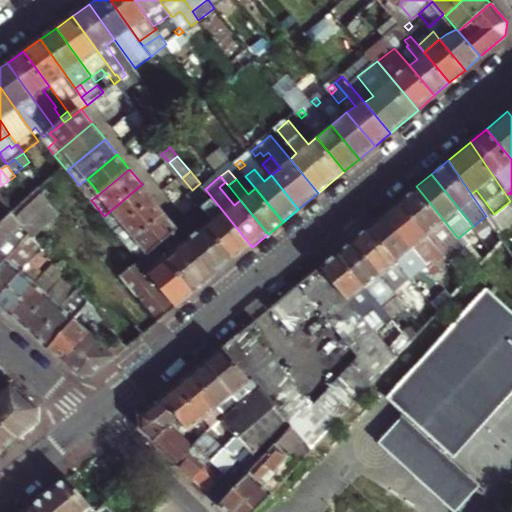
[(117,231),(124,225),(155,200),(142,184),(104,216),(117,231)]
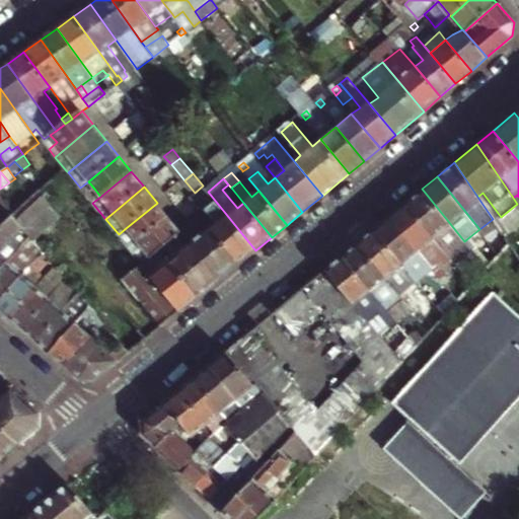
[(211,228),(240,263),(255,250),(208,192),(205,188),(193,198),(206,214),(202,217),(205,221),(211,216),(218,223),(211,228)]
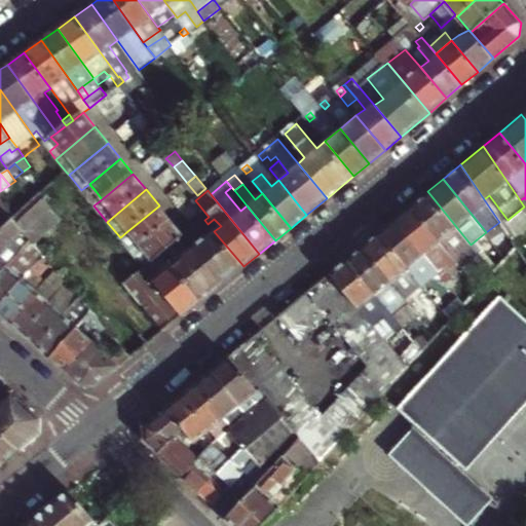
[(87,197),(94,205),(102,199),(96,191),(87,197)]
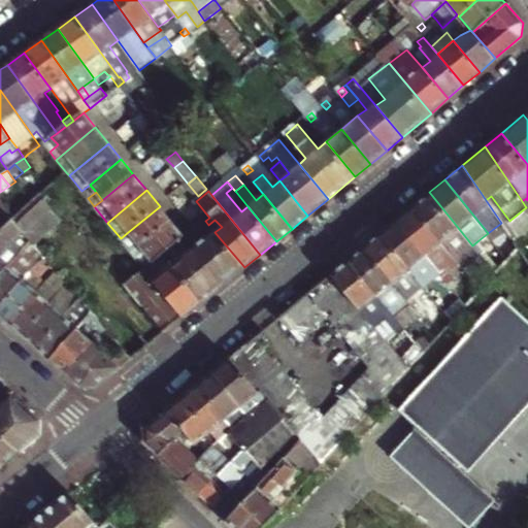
[(472,245),(429,192),(413,205),(456,259),(470,277),(487,263),(472,245)]
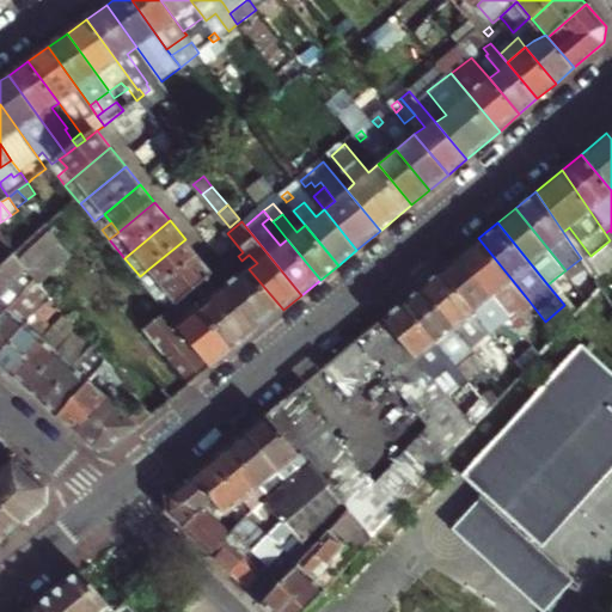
[(48,226),(37,237),(32,242),(17,255),(37,280),(42,285),(55,273),(71,258),(73,256),(48,226)]
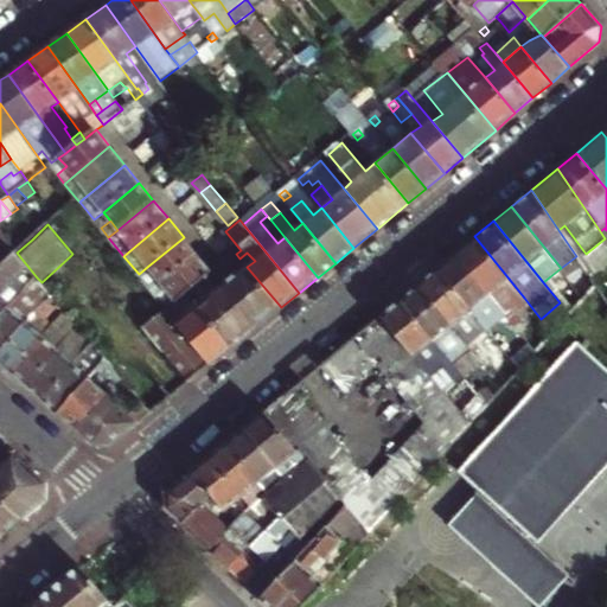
[(606,235),(605,238),(586,254),(582,256),(588,262),(606,247),(606,235)]
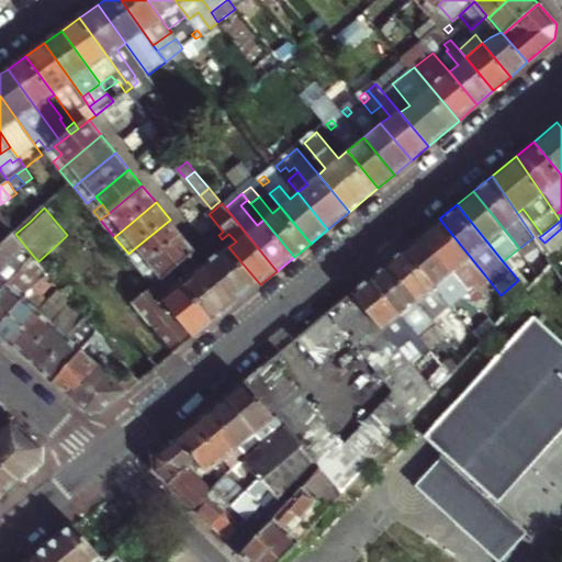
[(485,276),(439,218),(422,233),(468,290),(485,276)]
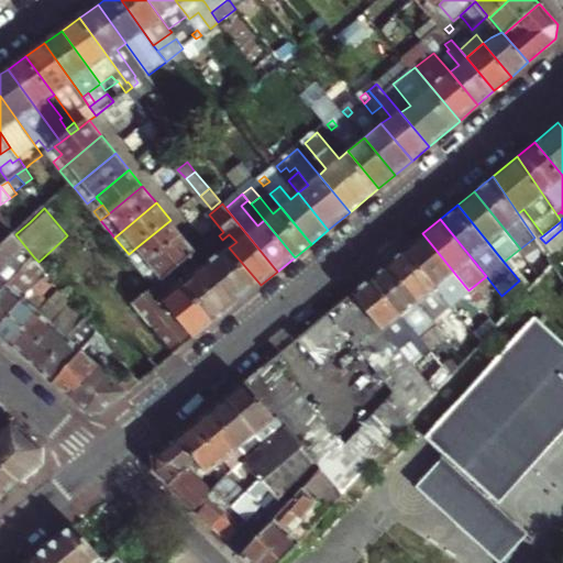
[(170,220),(136,247),(151,264),(184,236),(170,220)]
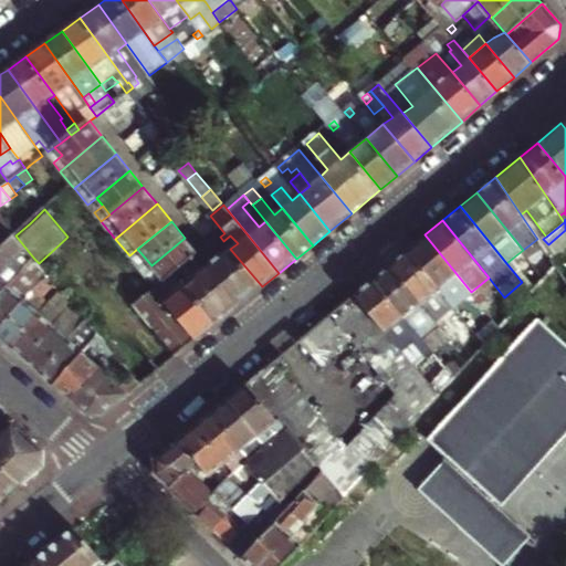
[(471,292),(425,234),(408,249),(454,306),(471,292)]
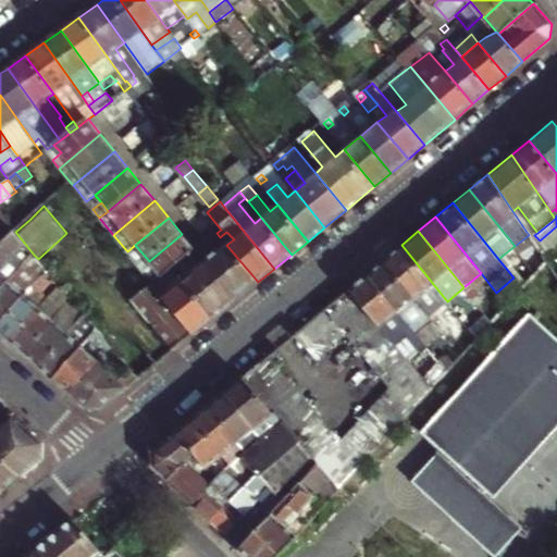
[(21,252),(28,260),(34,255),(15,232),(12,235),(0,245),(0,291),(10,281),(22,268),(13,260),(21,252)]
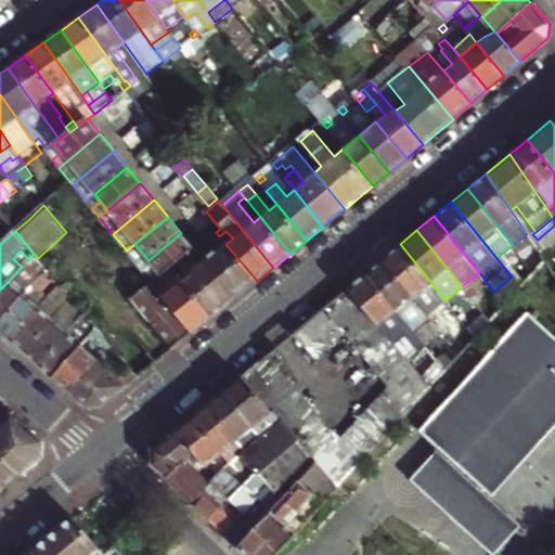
[(239,296),(257,281),(226,244),(219,249),(213,242),(219,236),(216,232),(202,243),(201,245),(202,249),(208,258),(239,296)]
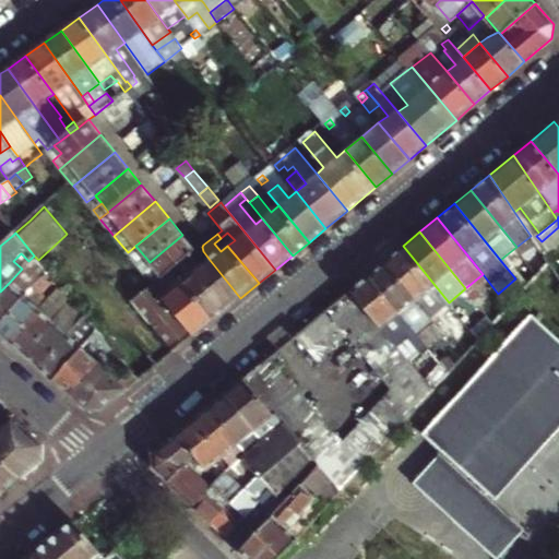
[(141,269),(154,285),(173,270),(192,253),(195,251),(182,235),(150,262),(141,269)]
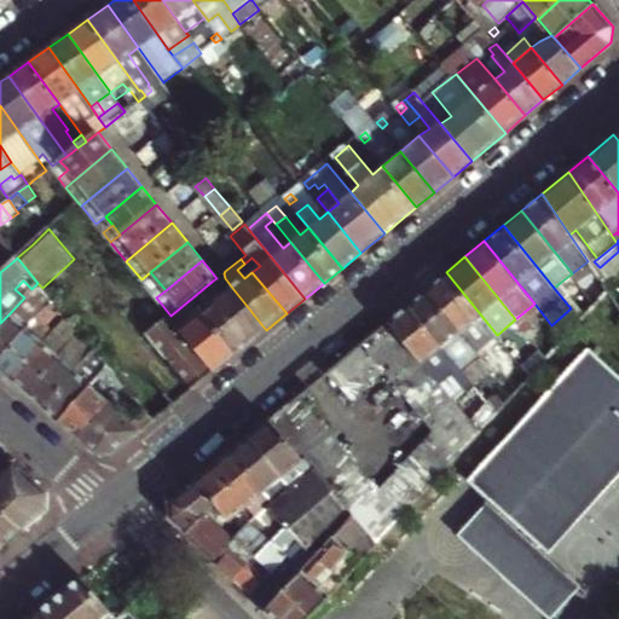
[(244,278),(252,272),(244,264),(237,270),(244,278)]
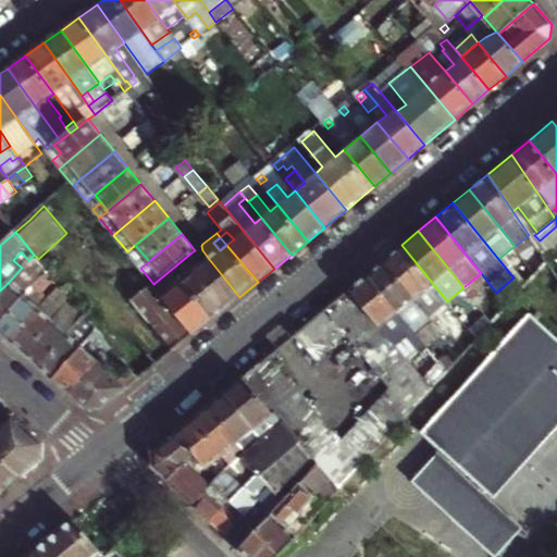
[(149,261),(135,245),(127,251),(140,268),(149,261)]
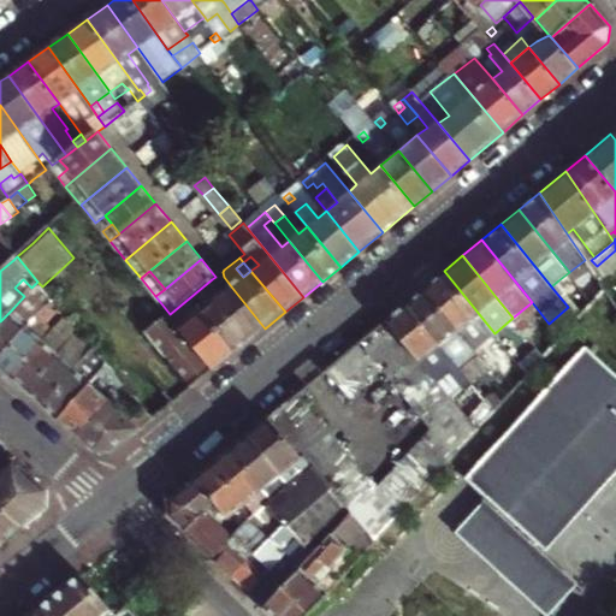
[(444,271),(426,286),(477,348),(481,354),(499,338),(495,333),(444,271)]
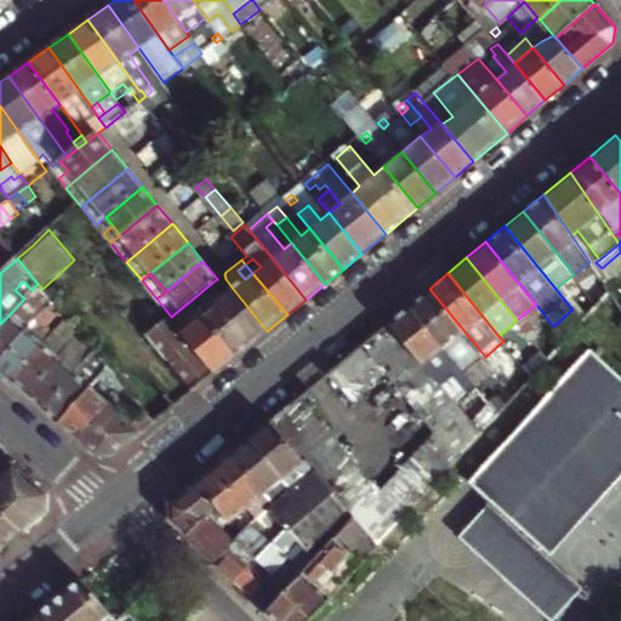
[(260,339),(224,296),(214,281),(192,300),(197,305),(204,297),(211,306),(204,313),(238,355),(260,339)]
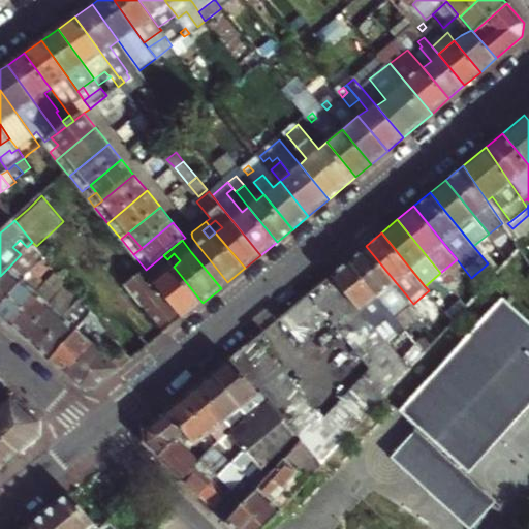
[(479,241),(473,246),(488,263),(489,266),(495,260),(479,241)]
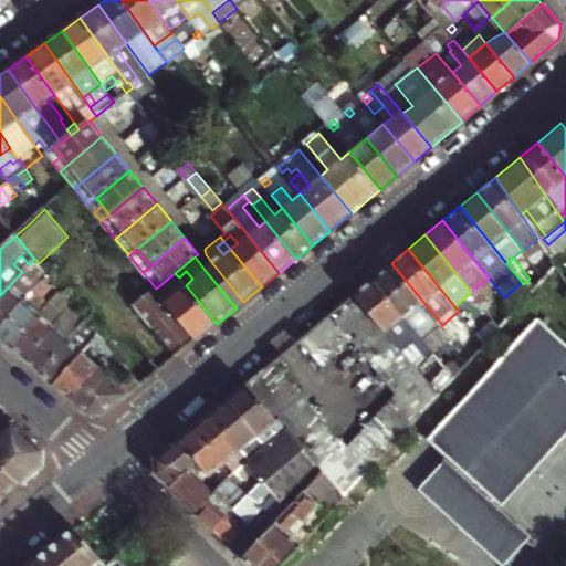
[(553,260),(541,272),(545,276),(556,264),(553,260)]
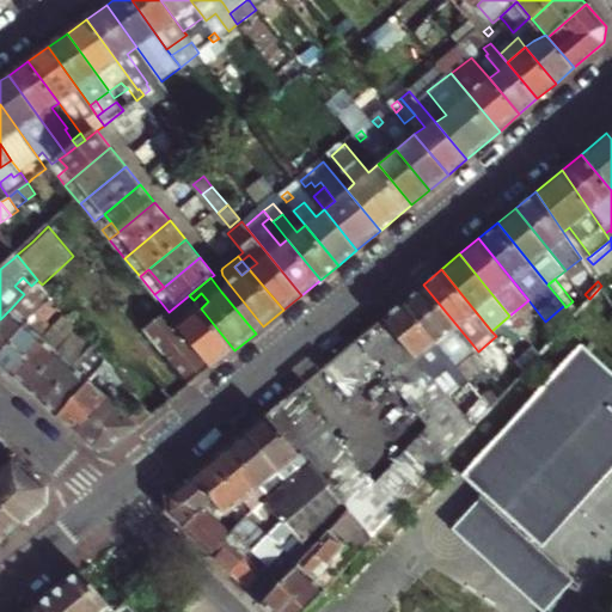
[(225,288),(221,292),(256,334),(259,330),(263,326),(230,285),(225,288)]
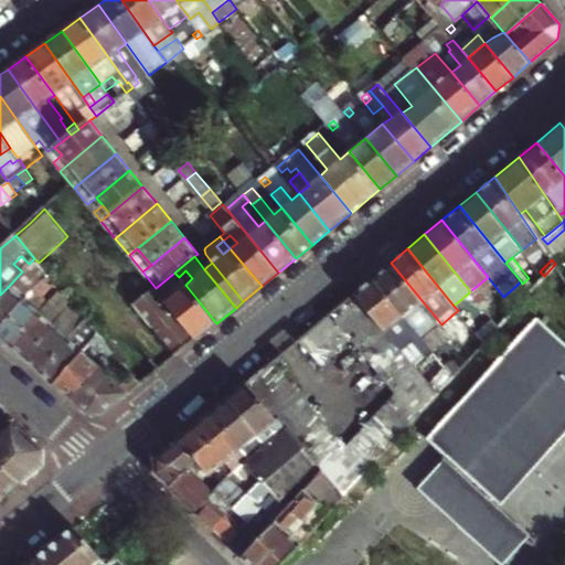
[(391,263),(373,277),(419,333),(437,319),(391,263)]
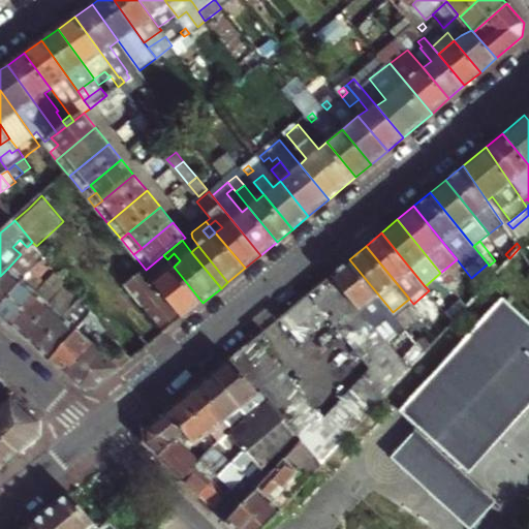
[(33,271),(45,257),(38,248),(25,262),(29,267),(33,271)]
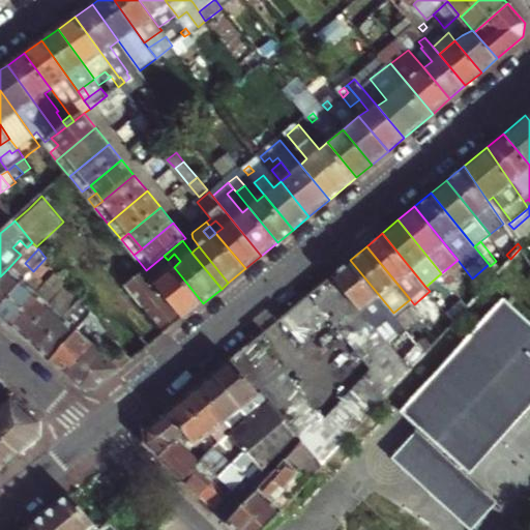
[(504,252),(496,261),(490,266),(497,273),(510,259),(506,255),(504,252)]
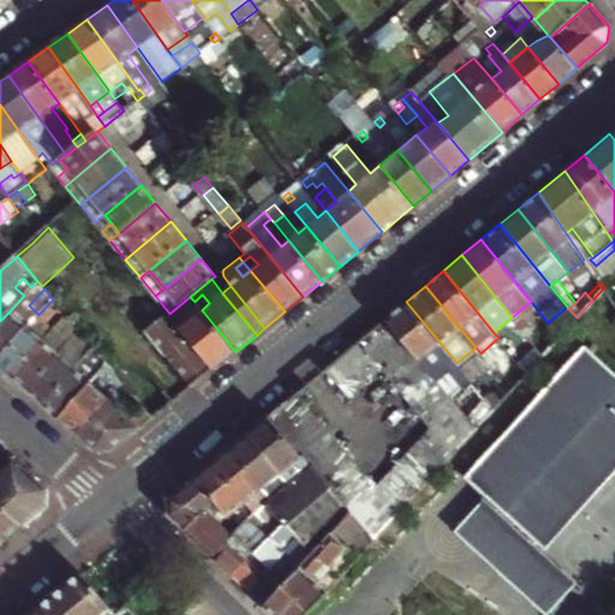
[(202,310),(209,303),(202,294),(195,302),(202,310)]
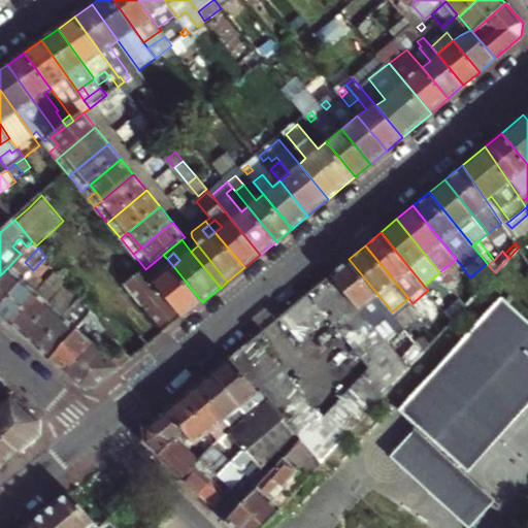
[(202,302),(173,266),(165,272),(159,265),(167,259),(163,255),(145,269),(185,317),(202,302)]
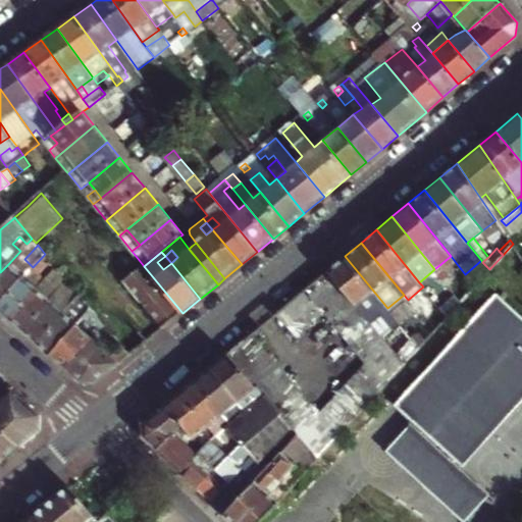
[(57,268),(45,254),(33,267),(39,273),(45,266),(53,272),(57,268)]
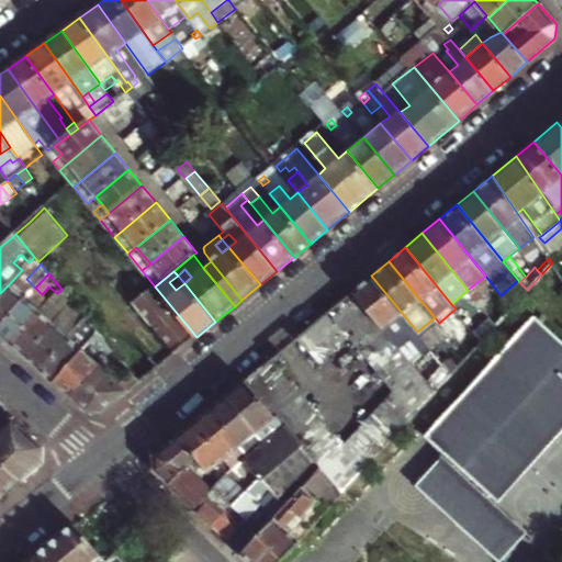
[(371,276),(353,290),(402,348),(413,339),(417,344),(427,355),(433,350),(417,332),(371,276)]
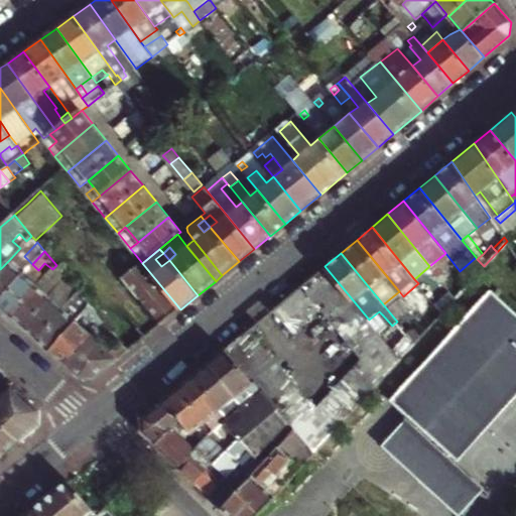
[(0,299),(24,273),(19,269),(9,260),(0,269),(0,299)]
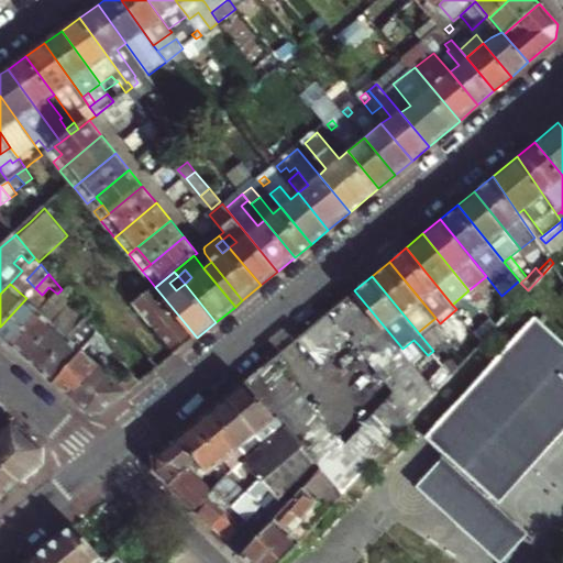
[(31,284),(21,294),(26,298),(35,288),(31,284)]
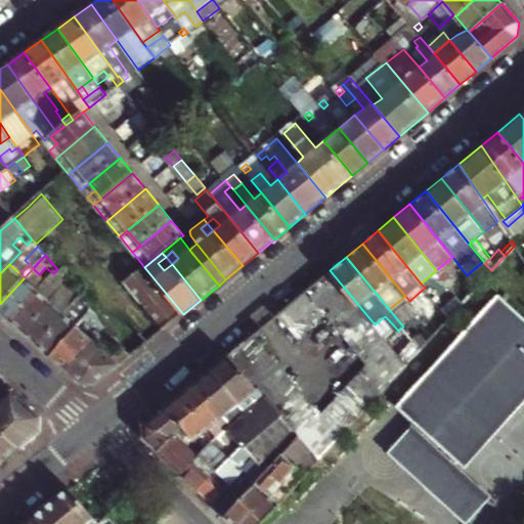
[(125,282),(164,330),(183,314),(144,267),(125,282)]
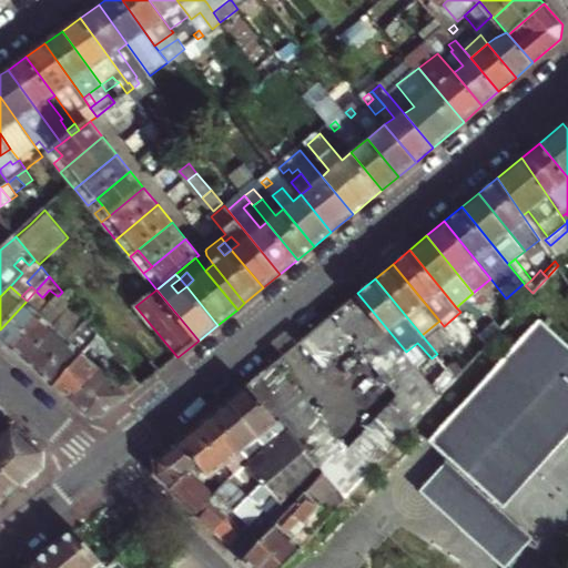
[(0,337),(11,348),(50,305),(42,297),(36,291),(27,301),(0,330),(0,337)]
